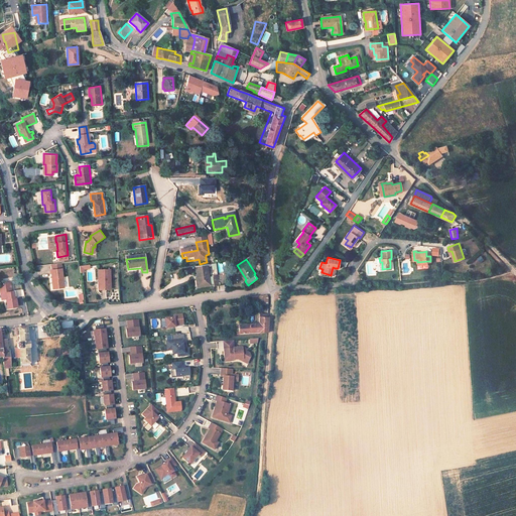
[(80,273),(84,272),(84,269),(90,268),(89,263),(78,265),(80,273)]
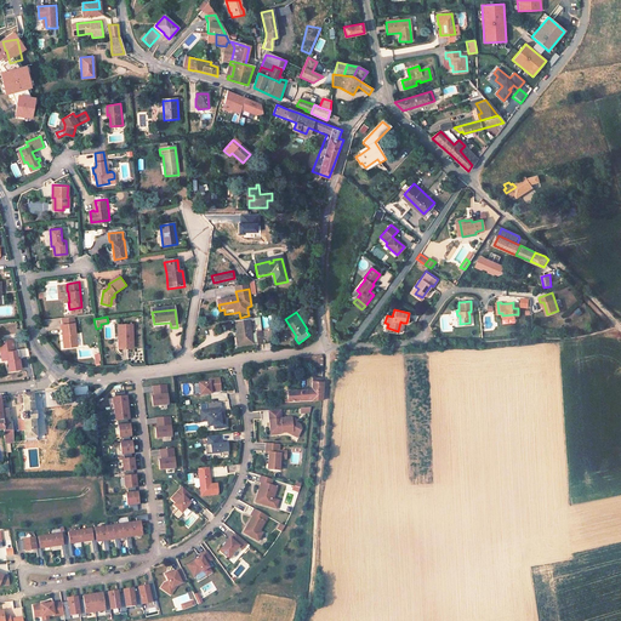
[(260,320),(235,324),(238,348),(258,346),(258,349),(263,348),(261,336),(260,320)]
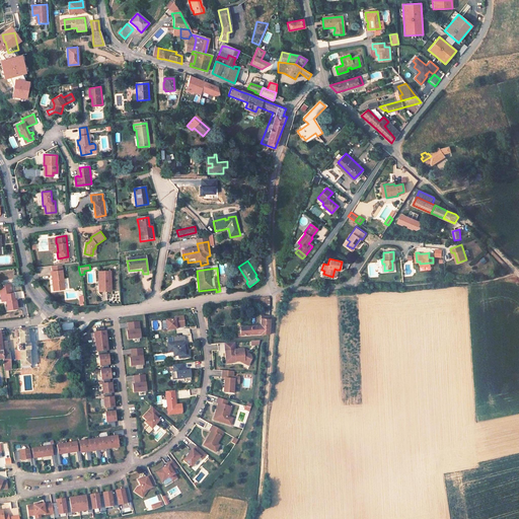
[(64,289),(62,270),(52,271),(53,281),(54,281),(56,291),(64,289)]
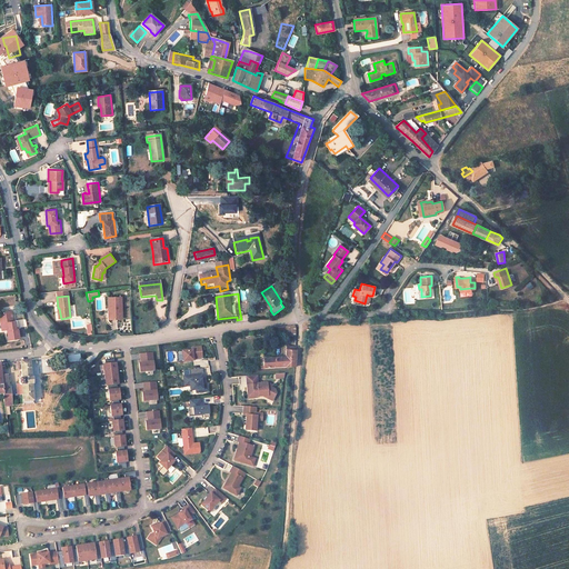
[(111,308),(112,319),(119,319),(119,313),(122,313),(122,297),(109,298),(109,308),(111,308)]
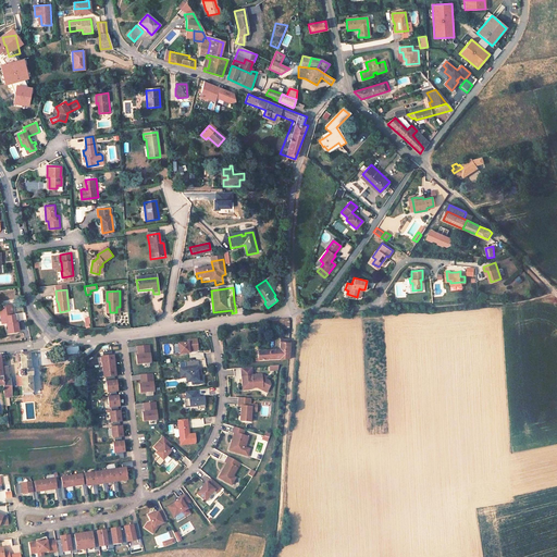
[(7,323),(8,333),(17,332),(16,321),(14,321),(13,316),(12,316),(11,306),(0,307),(1,312),(3,312),(3,317),(2,318),(3,324),(7,323)]
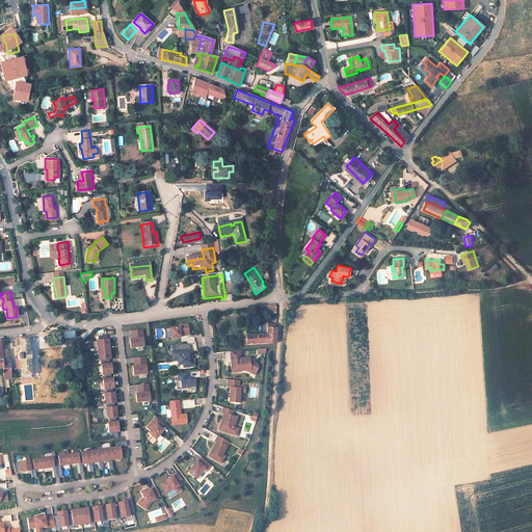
[(270,304),(260,306),(261,309),(267,308),(268,315),(271,315),(270,304)]
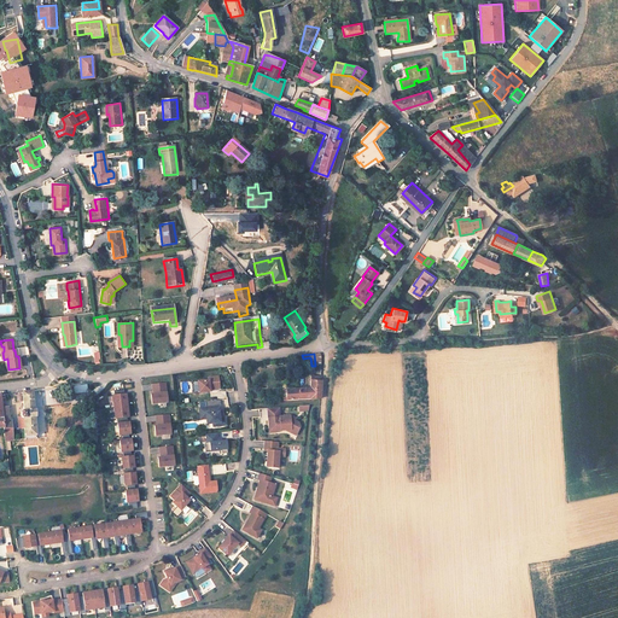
[(303,391),(286,391),(286,397),(283,397),(283,401),(320,398),(321,374),(310,375),(310,391),(303,391)]
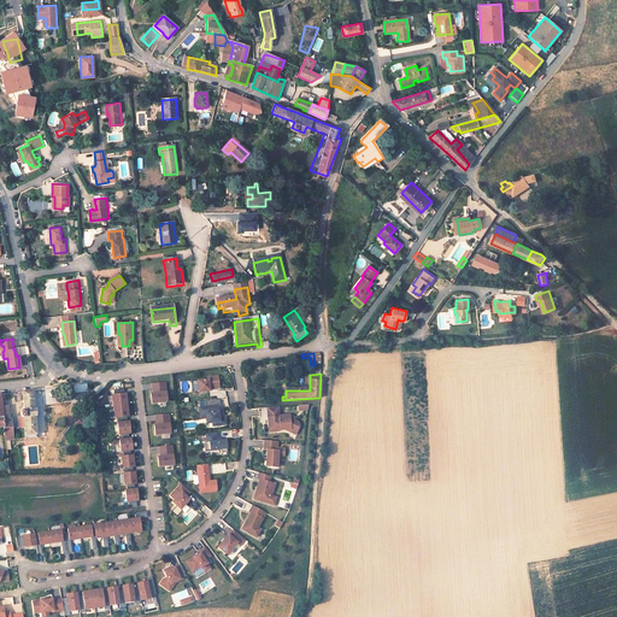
[(210,380),(199,381),(200,392),(211,391),(211,388),(219,387),(218,376),(209,376),(210,380)]
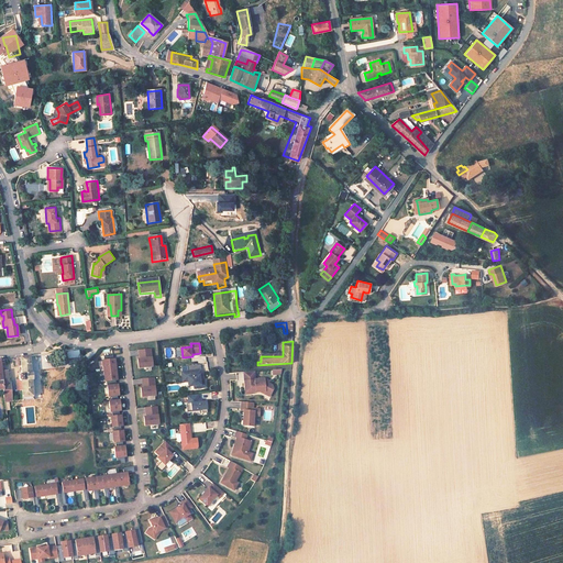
[(151,349),(138,350),(138,359),(135,359),(136,368),(152,367),(151,349)]
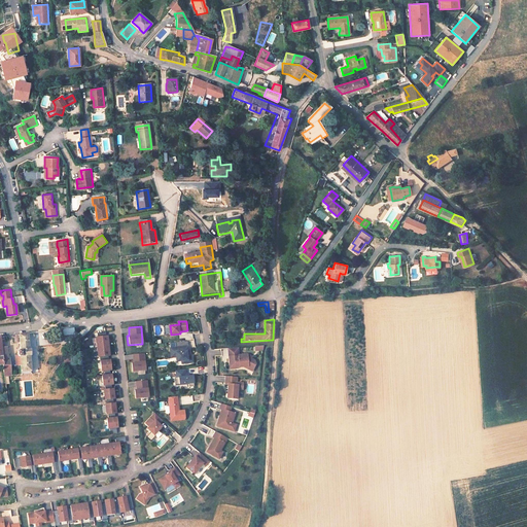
[(22,371),(31,370),(30,355),(31,355),(31,348),(30,348),(28,332),(20,334),(21,350),(20,350),(19,351),(20,355),(21,356),(22,371)]
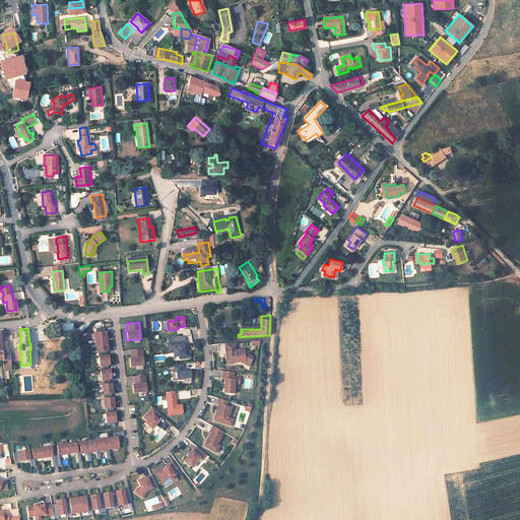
[(2,343),(0,331),(0,351),(2,351),(3,359),(4,371),(8,371),(21,370),(21,366),(20,351),(9,350),(8,343),(2,343)]
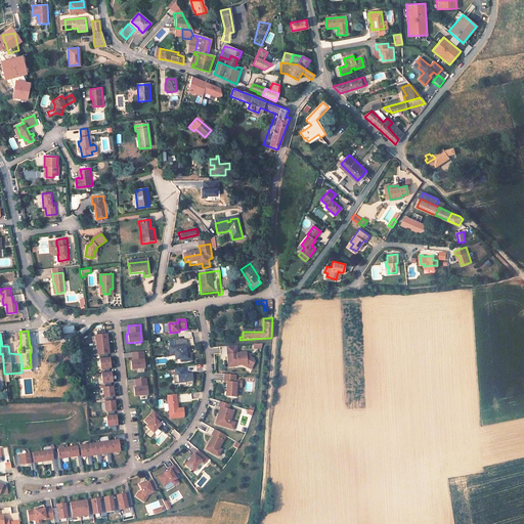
[(97,335),(95,335),(96,345),(107,344),(106,334),(105,334),(97,335)]
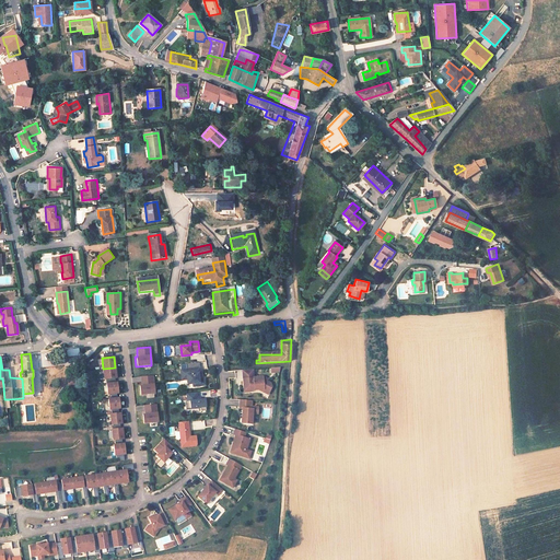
[(199,362),(186,364),(187,370),(183,370),(184,375),(187,374),(187,380),(188,384),(194,383),(194,386),(206,385),(205,378),(199,380),(199,373),(200,373),(199,362)]
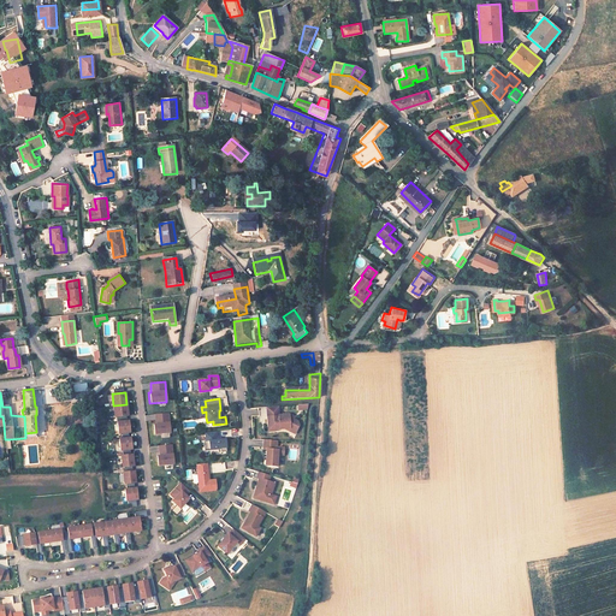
[(126,404),(113,406),(114,416),(117,416),(126,415),(128,415),(126,404)]
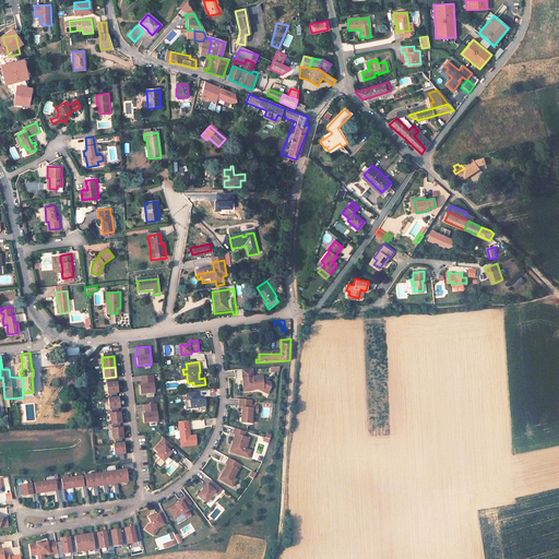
[(252,368),(241,369),(242,390),(248,389),(248,388),(253,388),(253,387),(257,385),(258,389),(261,391),(263,389),(268,392),(271,387),(270,383),(265,381),(262,379),(262,376),(252,377),(252,368)]
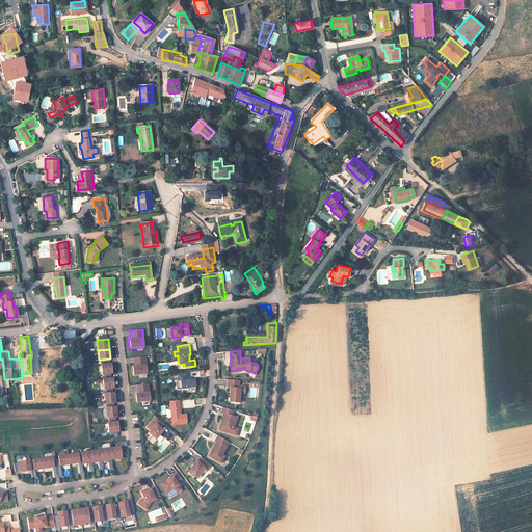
[(132,374),(147,374),(145,356),(133,357),(133,366),(131,366),(132,374)]
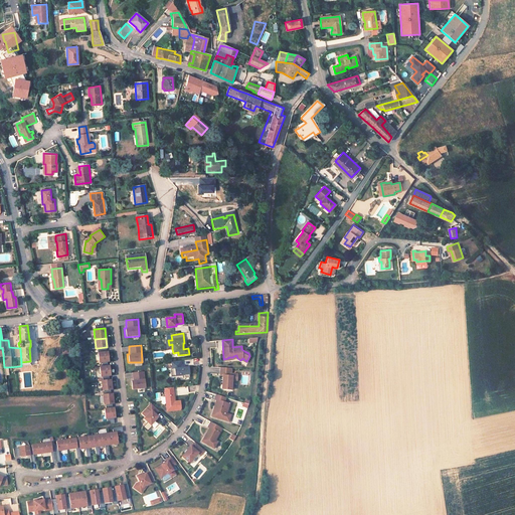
[(107,352),(98,353),(99,362),(101,362),(108,361),(109,361),(108,352),(107,352)]
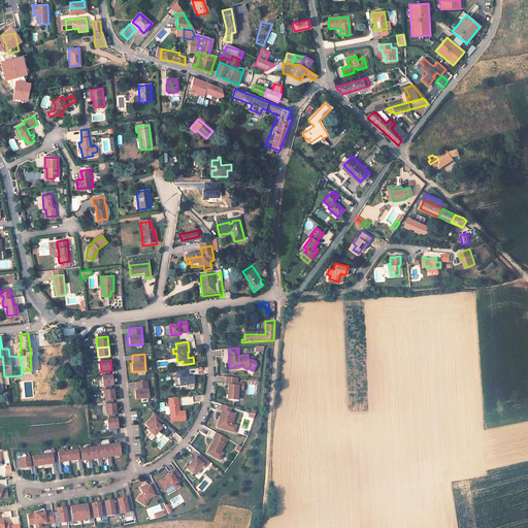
[(187,370),(177,371),(177,378),(174,378),(175,386),(190,384),(190,388),(195,387),(193,376),(190,376),(190,374),(188,375),(187,370)]
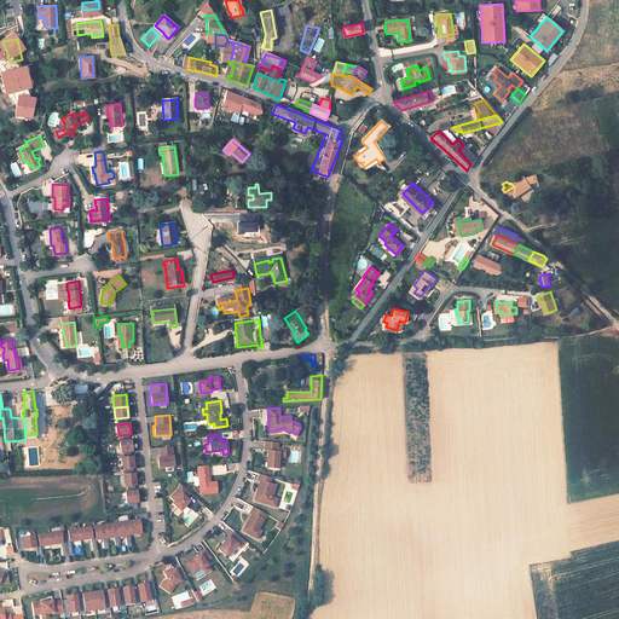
[(121,440),(120,441),(121,452),(122,452),(131,451),(132,451),(131,440),(129,440),(121,440)]
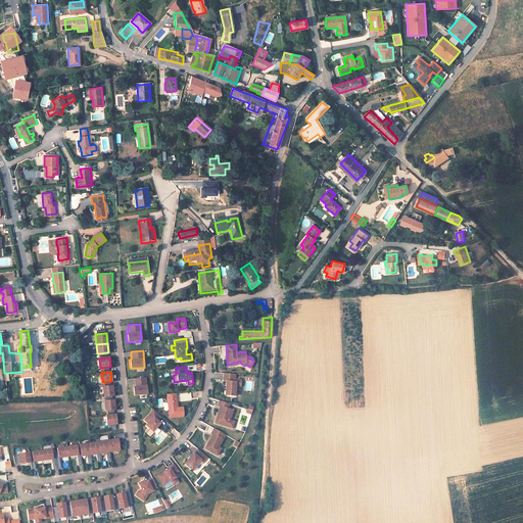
[(235,374),(224,373),(224,381),(226,382),(225,395),(235,396),(236,386),(236,382),(235,382),(235,380),(235,374)]
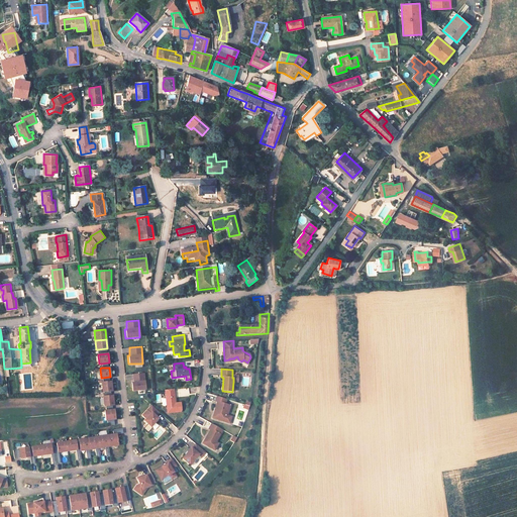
[(132,382),(130,382),(131,391),(145,390),(144,373),(131,374),(132,382)]
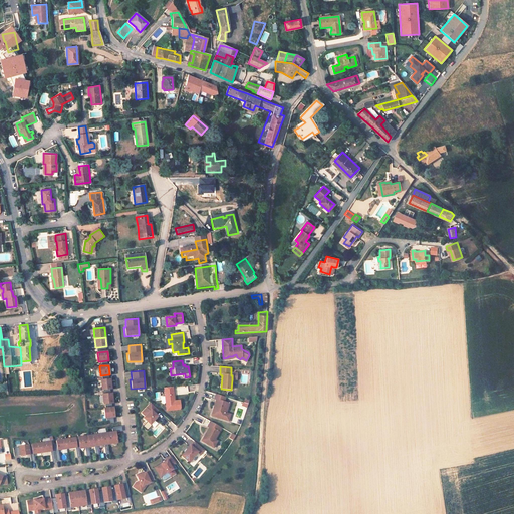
[(102,379),(100,380),(101,390),(103,390),(110,389),(111,389),(110,378),(109,379),(102,379)]
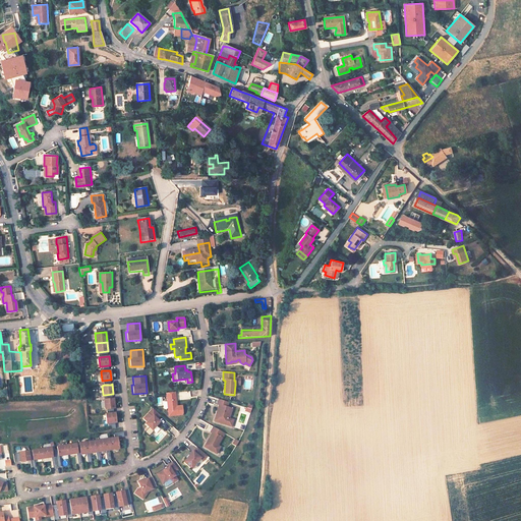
[(175,392),(167,393),(169,416),(182,414),(183,413),(182,406),(177,406),(175,392)]
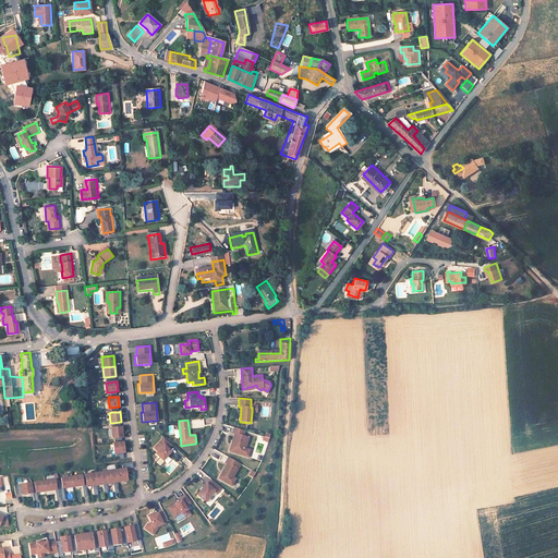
[(112,427),(111,428),(112,438),(114,438),(121,437),(123,437),(121,426),(120,427),(112,427)]
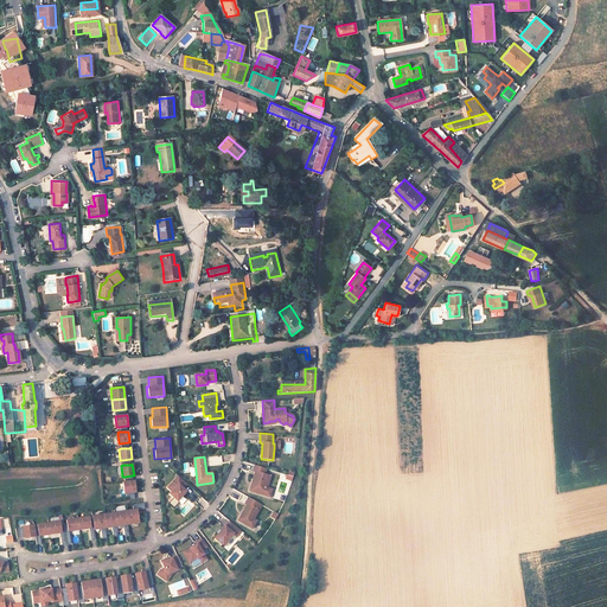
[(267,468),(255,465),(253,471),(255,472),(249,491),(269,497),(272,490),(267,487),(270,475),(264,474),(267,468)]
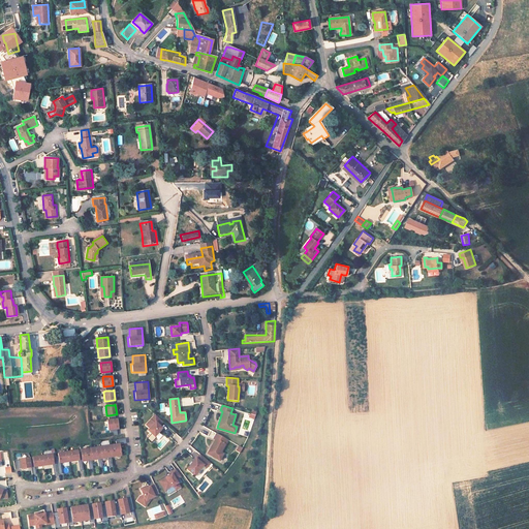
[(163,422),(156,415),(147,425),(151,429),(149,431),(155,437),(163,429),(160,427),(159,425),(163,422)]
